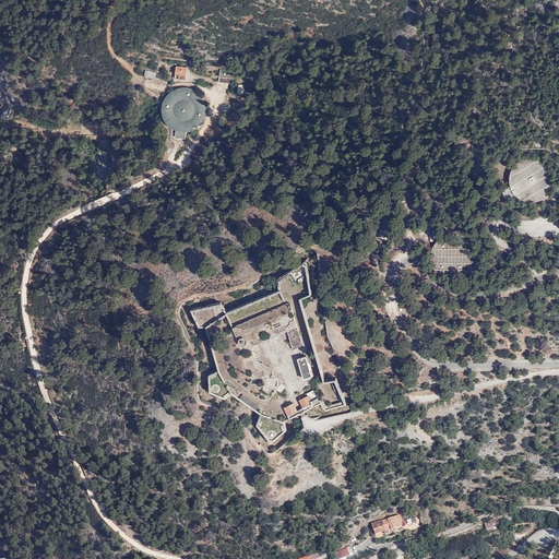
[(187,66),(174,66),(174,78),(187,78),(187,66)]
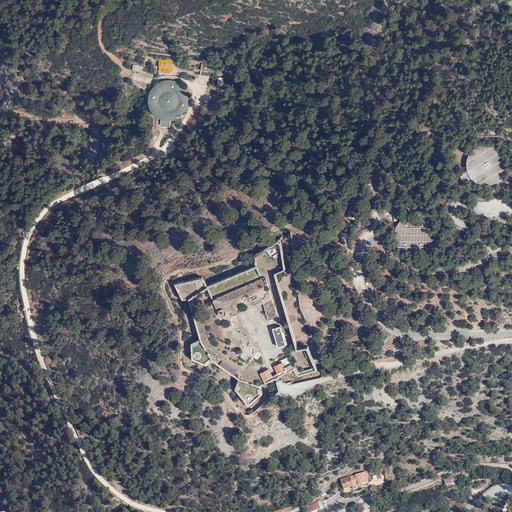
[(213,63),(200,62),(200,70),(202,70),(202,76),(213,76),(213,63)]
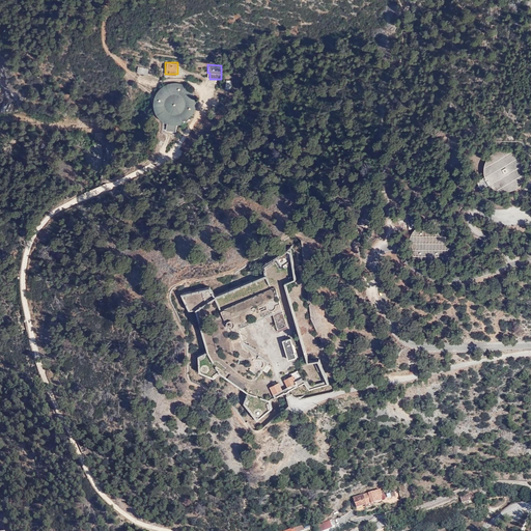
[(166,123),(165,130),(175,132),(176,126),(182,124),(188,120),(192,117),(194,114),(196,109),(197,105),(196,99),(195,94),(193,90),(190,87),(186,85),(183,83),(177,82),(171,82),(166,85),(162,87),(158,91),(156,96),(155,102),(155,106),(156,111),(158,115),(161,119),(166,123)]
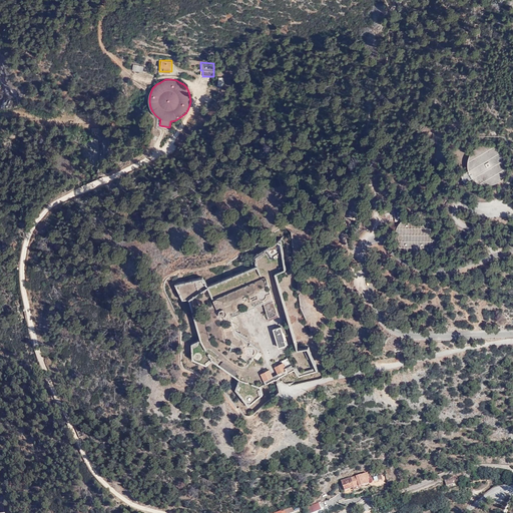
[(468,169),(460,174),(465,181),(473,176),(478,180),(482,182),(487,183),(492,182),(497,181),(502,177),(505,172),(507,168),(508,163),(508,158),(505,153),(503,149),(499,146),(495,143),(489,142),(484,143),(479,144),(476,146),(473,149),(470,153),(468,158),(467,163),(468,169)]
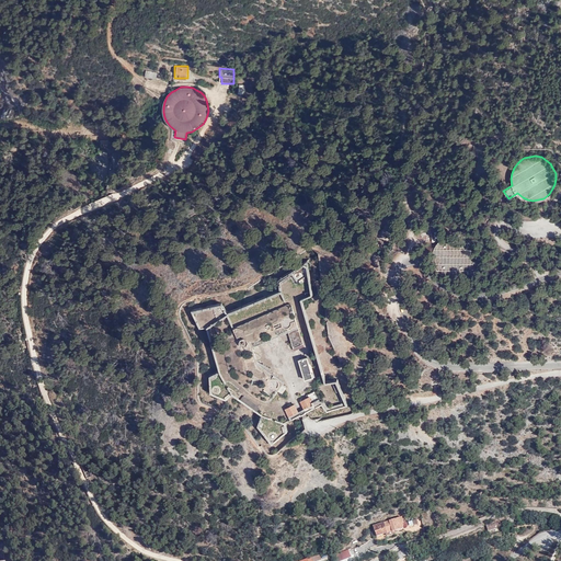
[(312,298),(307,262),(277,281),(281,292),(227,317),(219,305),(191,310),(198,331),(206,328),(219,375),(208,379),(208,396),(226,402),(232,397),(261,418),(258,430),(272,447),(286,432),(285,424),(301,414),(320,407),(325,413),(346,405),(338,380),(325,384),(301,301),(312,298)]
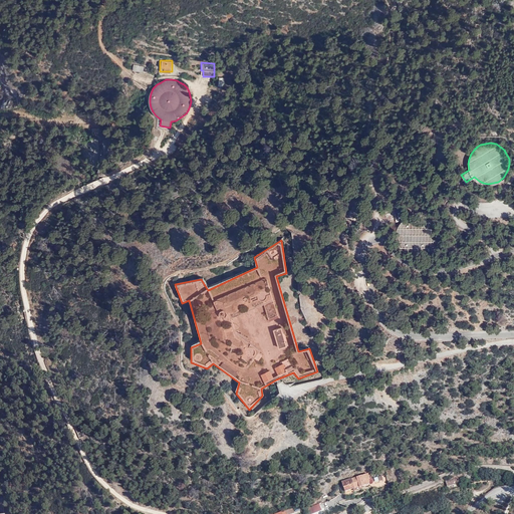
[(369,474),(343,481),(346,491),(355,489),(355,487),(360,486),(360,487),(370,484),(369,480),(370,480),(369,474)]
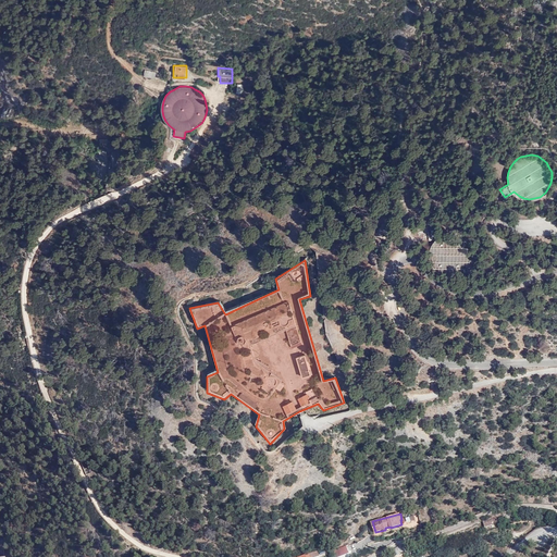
[(492,517),(482,521),(484,527),(493,523),(492,521),(493,520),(492,517)]
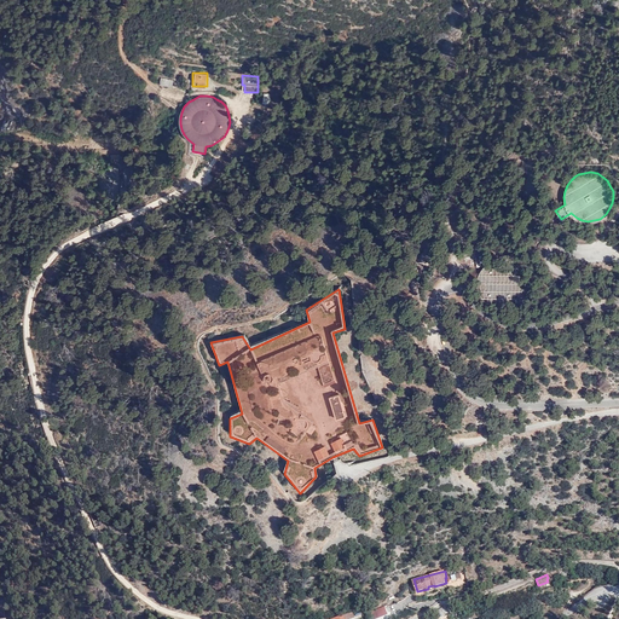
[(374,618),(375,618),(388,614),(385,606),(371,611),(374,618)]
